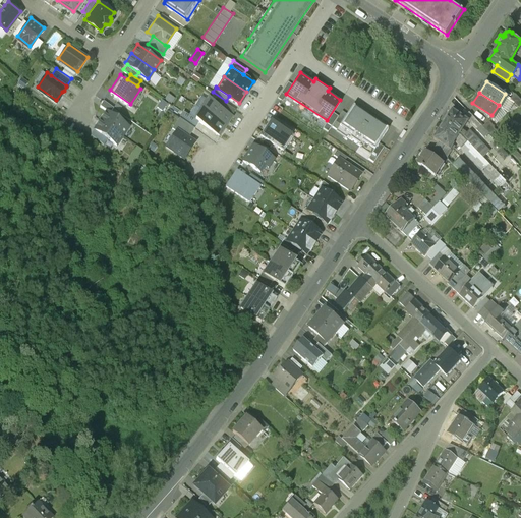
[(520,103),(520,98),(516,93),(511,98),(519,106),(520,103)]
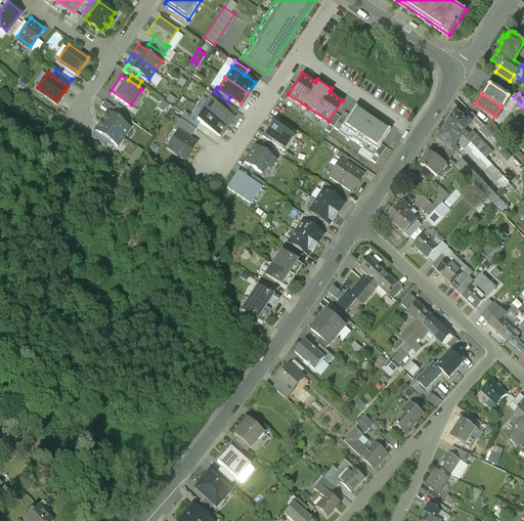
[(115,104),(104,98),(100,102),(107,107),(111,110),(115,104)]
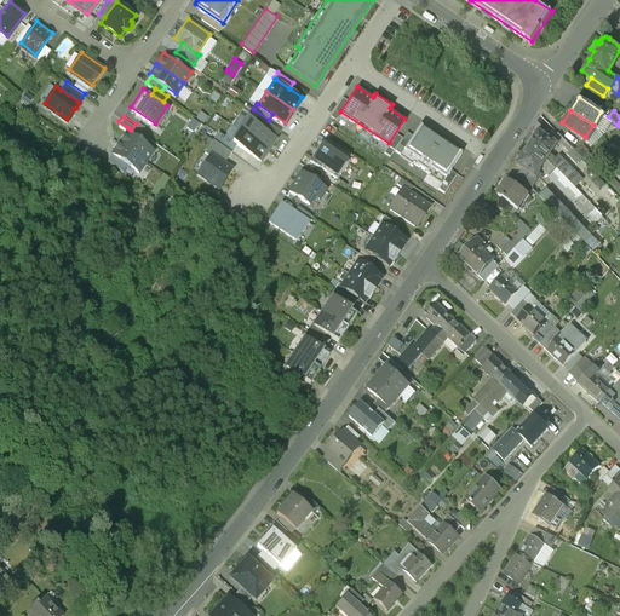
[(247,116),(240,127),(269,147),(276,136),(257,124),(247,116)]
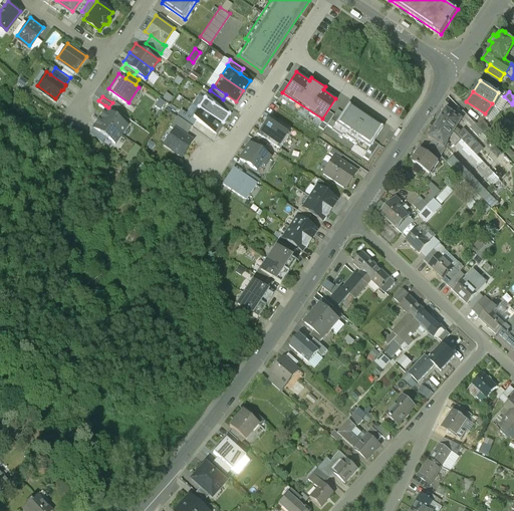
[(233,106),(217,96),(213,102),(229,112),(233,106)]
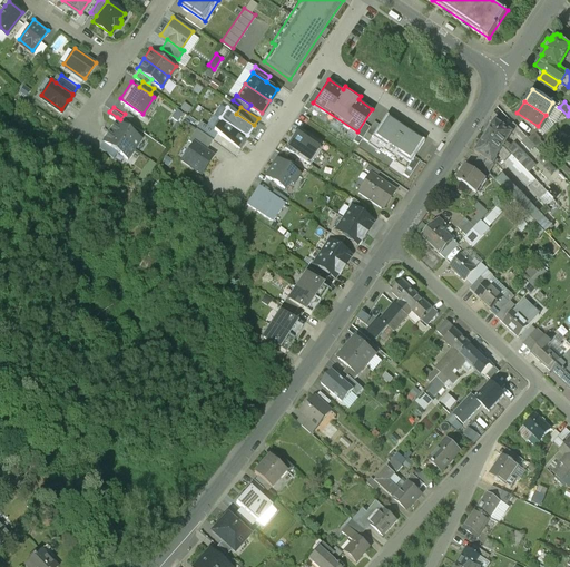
[(424,138),(386,113),(369,139),(408,165),(424,138)]
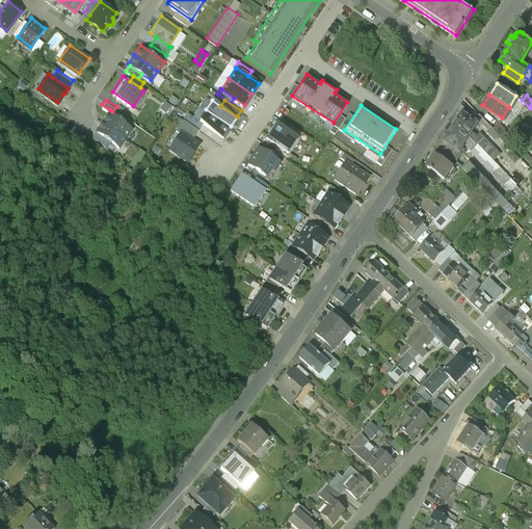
[(112,111),(109,109),(103,118),(126,134),(132,125),(112,111)]
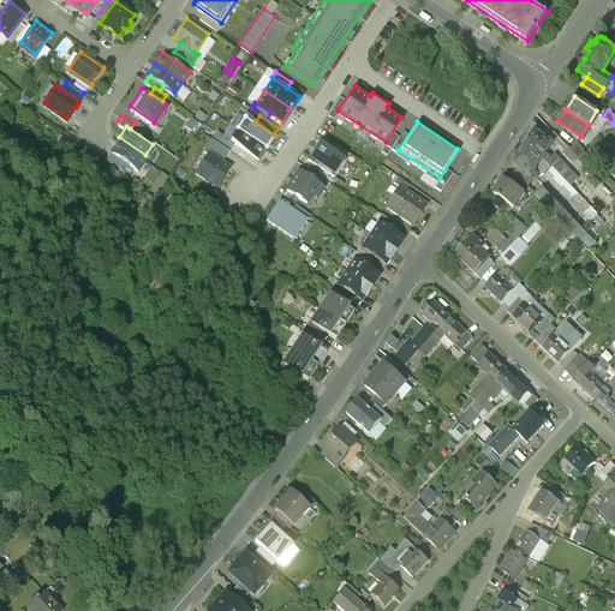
[(267,145),(238,126),(231,138),(234,141),(258,156),(267,145)]
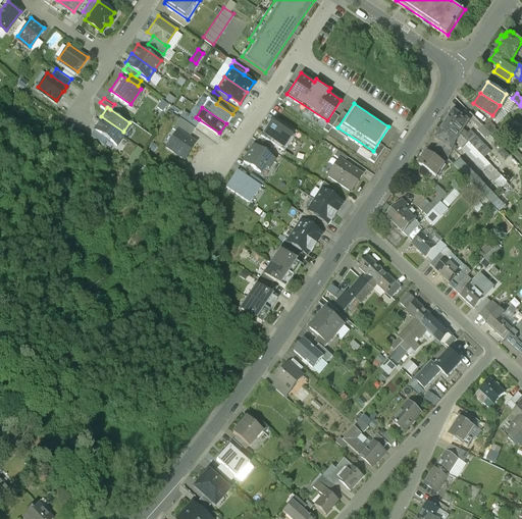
[(464,115),(453,108),(445,120),(461,132),(484,156),(491,149),(471,128),(468,132),(463,127),(469,118),(484,135),(489,131),(483,124),(469,109),(464,115)]
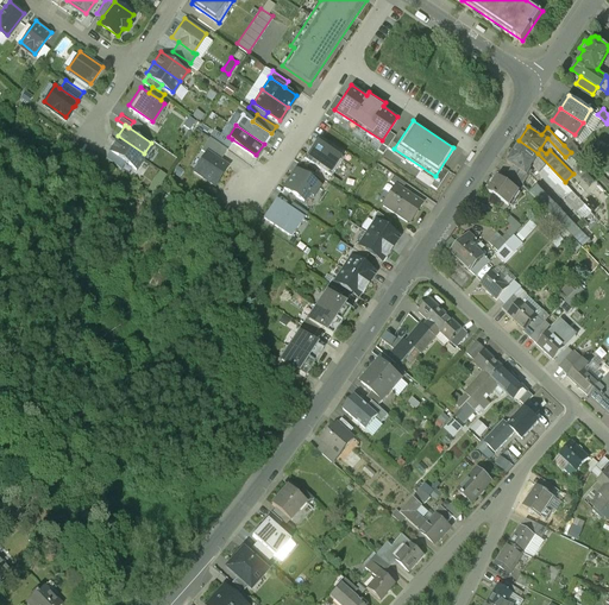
[(228,137),(215,127),(209,134),(227,146),(232,139),(228,137)]
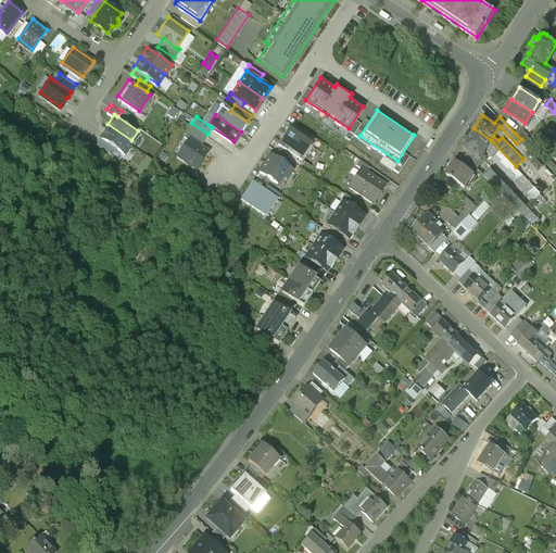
[(207,134),(191,123),(184,135),(188,138),(189,137),(201,145),(207,134)]
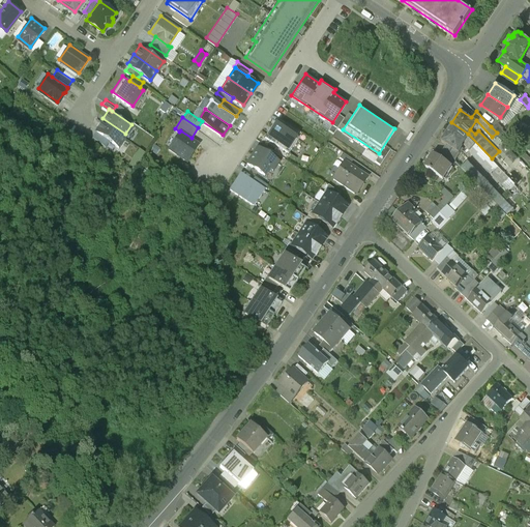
[(125,134),(102,118),(96,127),(109,137),(119,143),(125,134)]
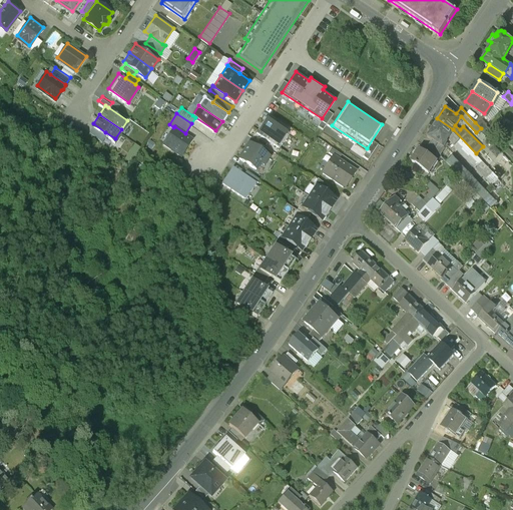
[(289,130),(266,115),(257,129),(280,145),(289,130)]
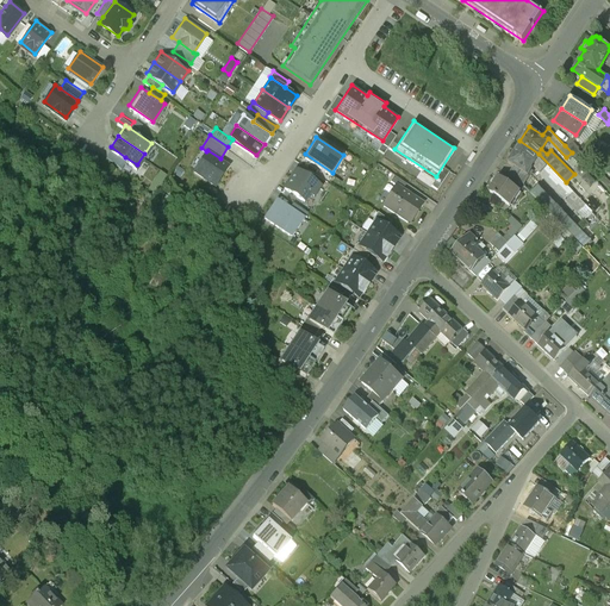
[(580,149),(571,139),(565,145),(572,152),(574,155),(580,149)]
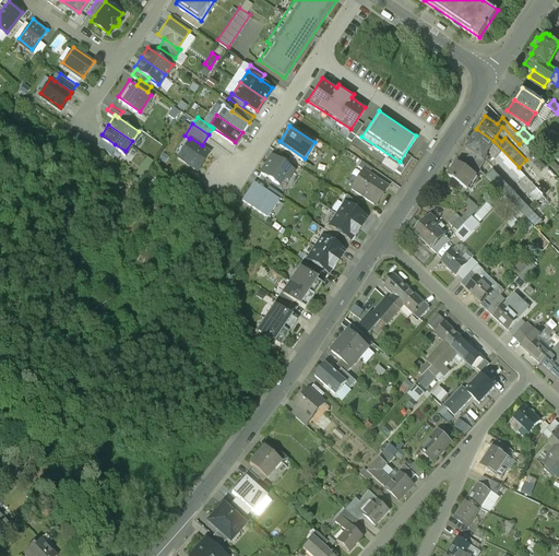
[(494,141),(476,129),(465,145),(484,157),(487,152),(486,152),(488,149),(494,141)]
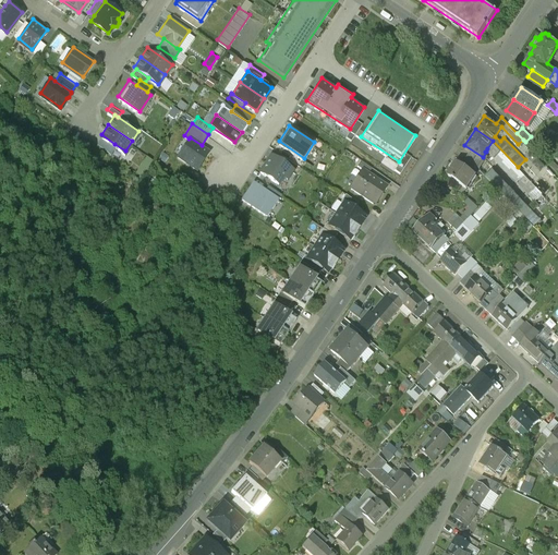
[(114,144),(101,134),(98,140),(110,149),(114,144)]
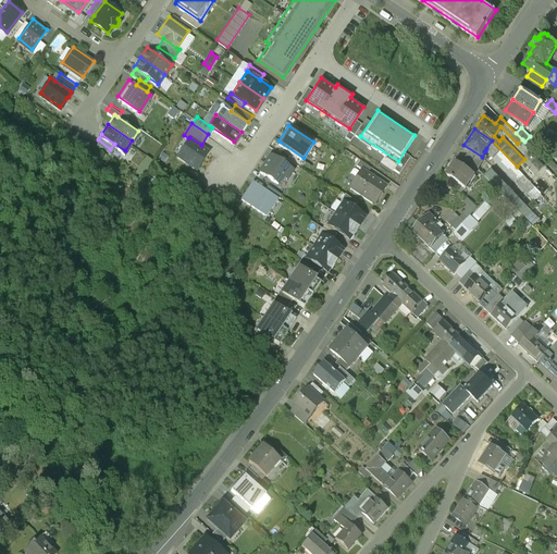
[(201,145),(189,137),(188,138),(178,154),(197,165),(208,149),(201,145)]
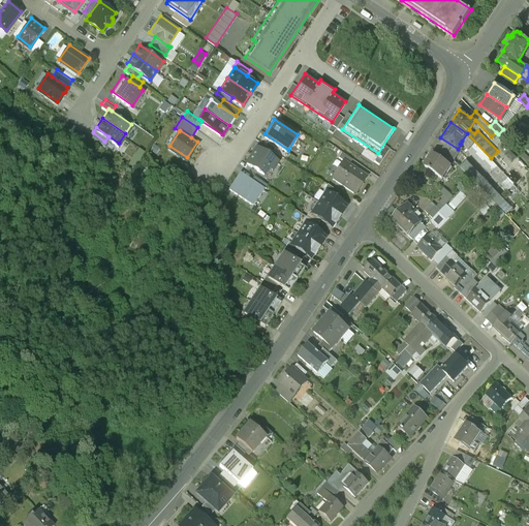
[(491,158),(467,133),(462,141),(490,169),(496,163),(491,158)]
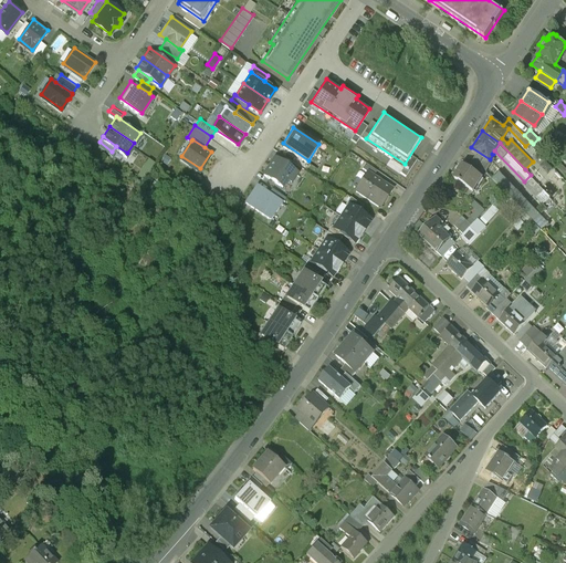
[(297,169),(275,155),(264,171),(283,184),(289,176),(292,178),(297,169)]
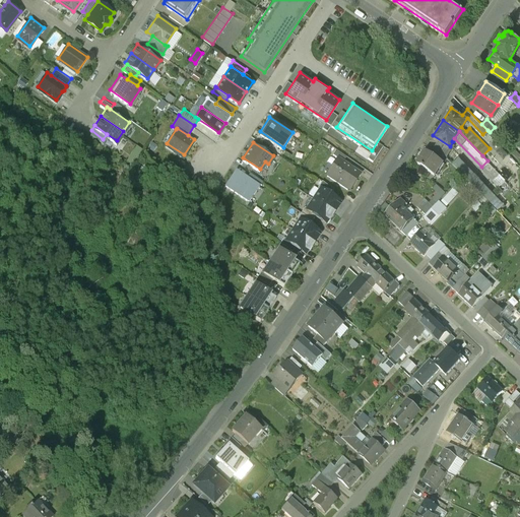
[(346,154),(336,147),(333,152),(338,155),(343,159),(346,154)]
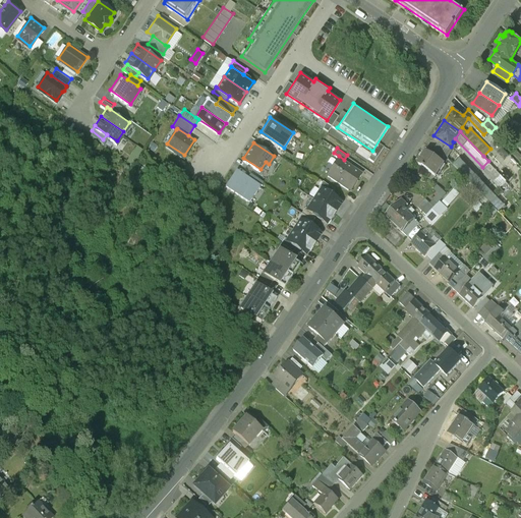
[(446,155),(436,148),(432,153),(444,161),(447,156),(446,155)]
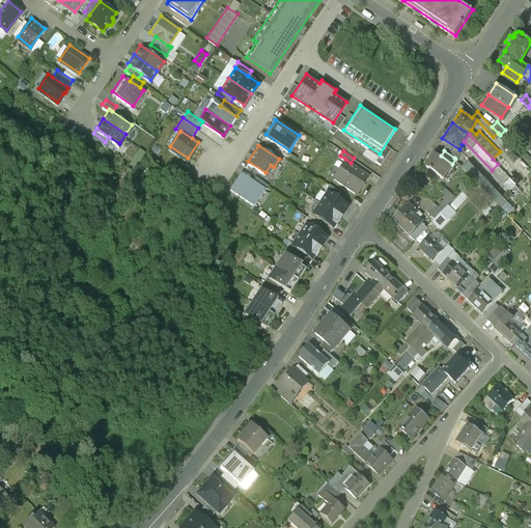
[(441,156),(434,151),(425,164),(442,175),(446,169),(448,170),(452,164),(441,156)]
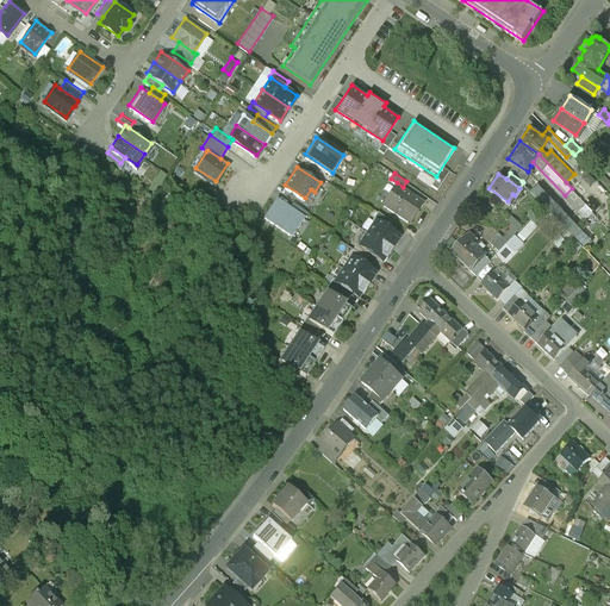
[(403,187),(397,182),(384,201),(410,219),(423,200),(403,187)]
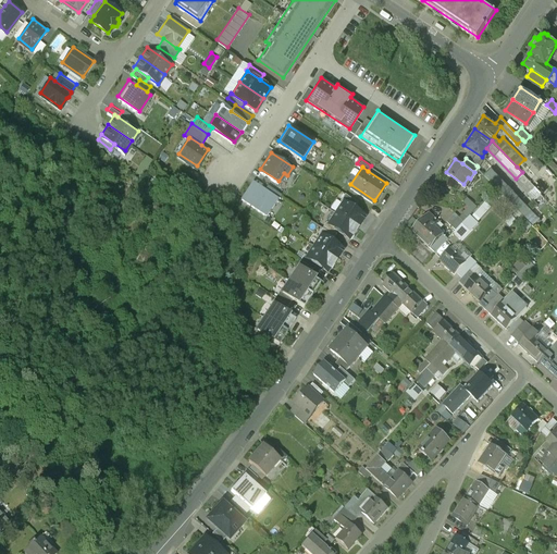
[(521,199),(491,168),(484,173),(524,214),(530,209),(521,200),(521,199)]
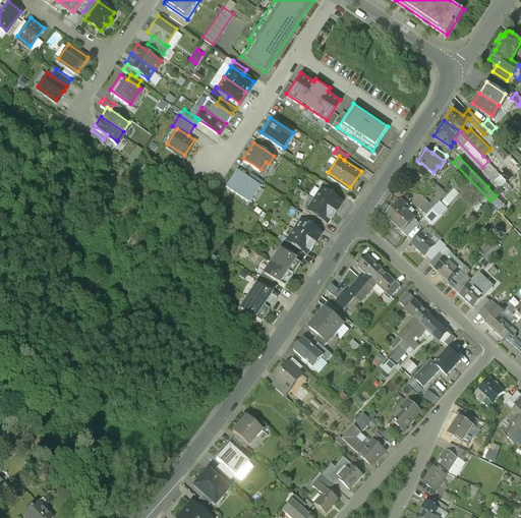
[(506,178),(488,161),(482,167),(499,184),(506,178)]
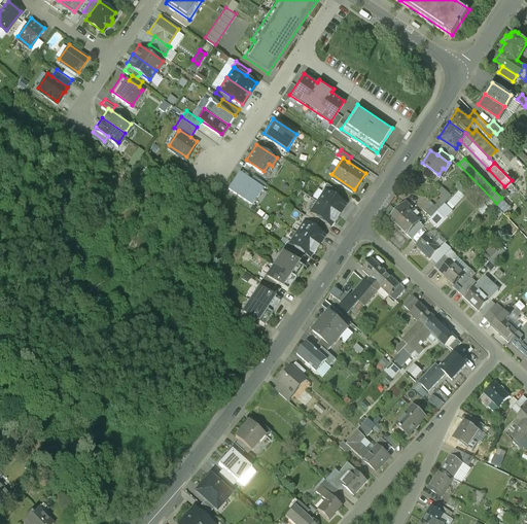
[(264,186),(239,170),(229,185),(252,202),(264,186)]
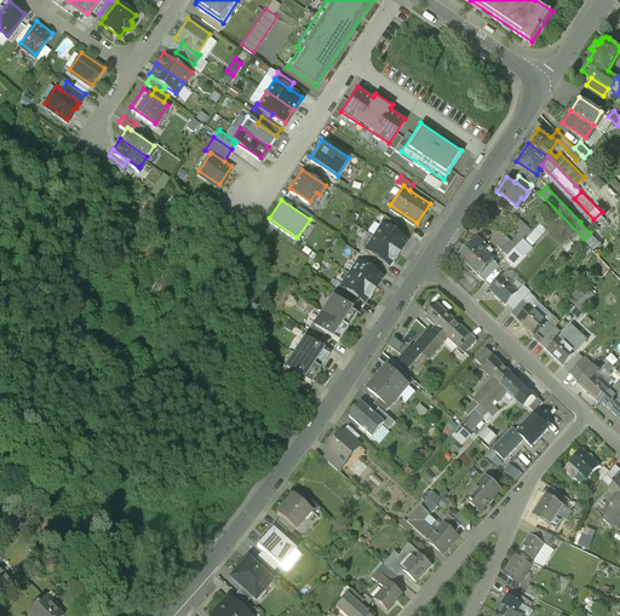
[(399,222),(384,212),(379,220),(382,222),(383,222),(394,229),(399,222)]
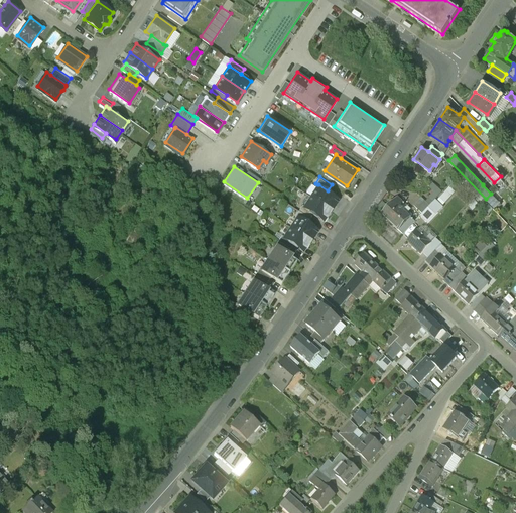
[(328,190),(318,184),(317,184),(311,195),(332,208),(336,202),(335,201),(338,198),(328,190)]
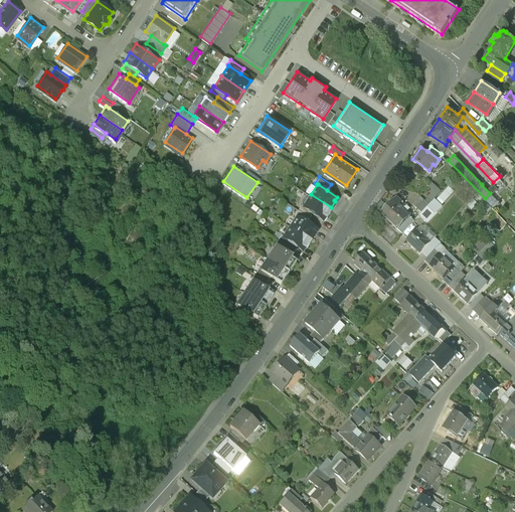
[(396,193),(380,210),(401,231),(413,218),(401,207),(405,202),(396,193)]
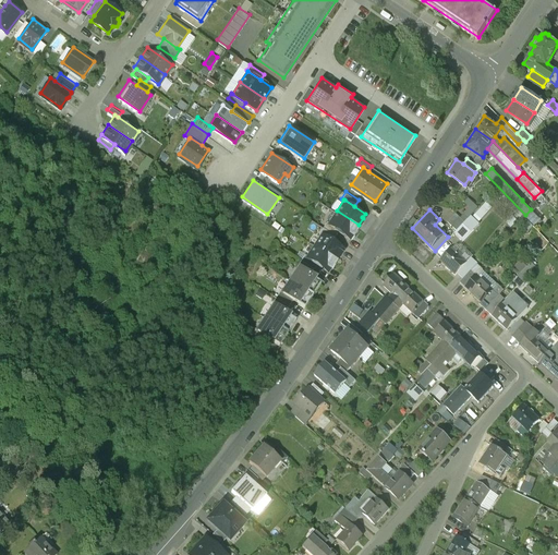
[(359,225),(337,210),(330,220),(329,221),(339,228),(350,236),(353,231),(353,232),(359,225)]
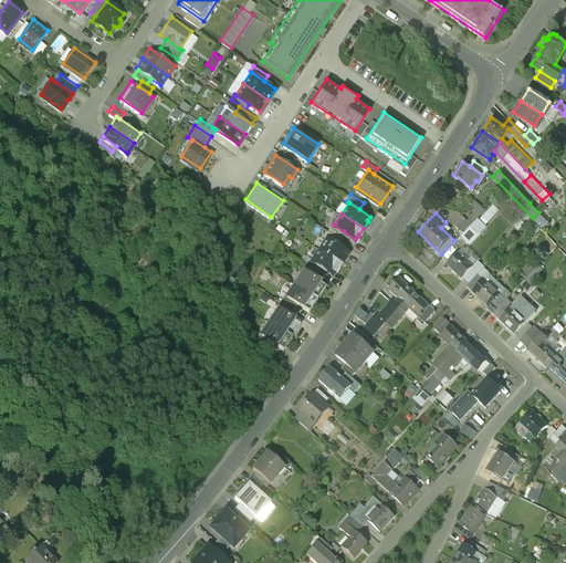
[(471,222),(462,215),(454,223),(463,231),(471,222)]
